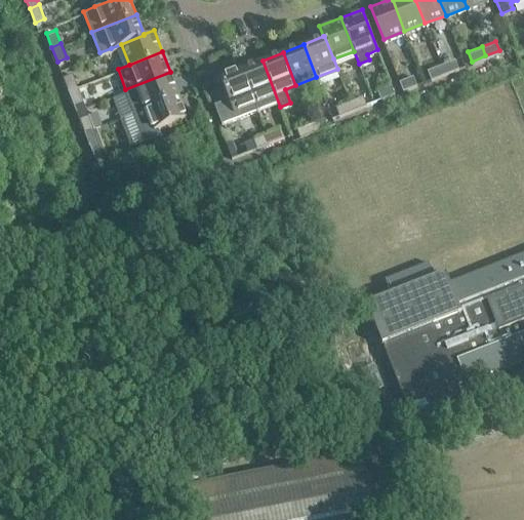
[(454,56),(440,63),(444,72),(458,67),(454,56)]
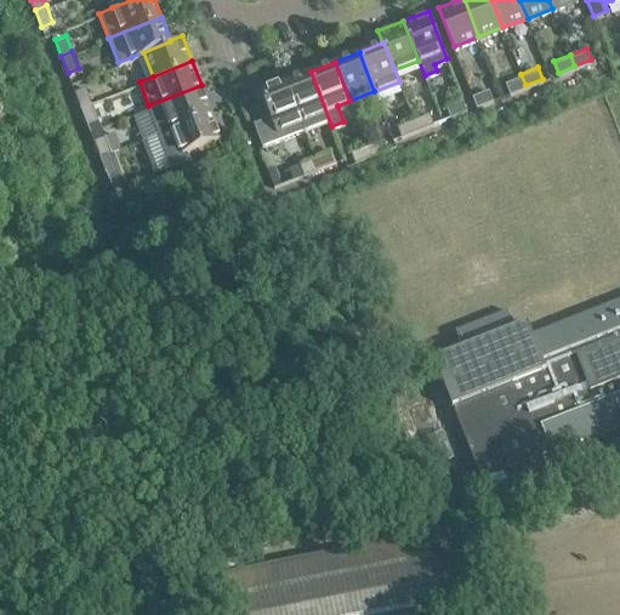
[(331,126),(311,72),(285,80),(303,127),(328,118),(331,126)]
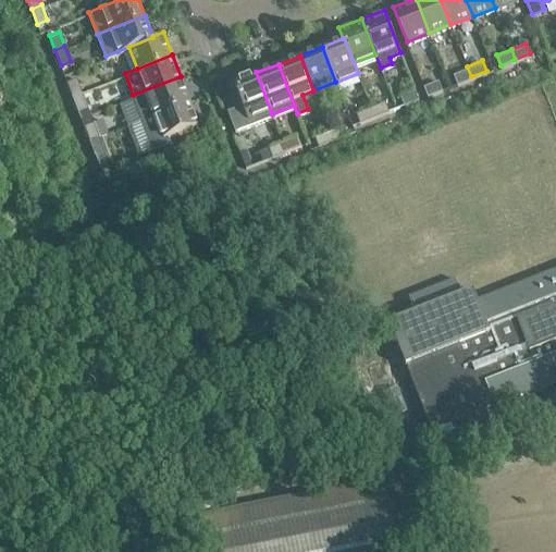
[(471,76),(467,66),(453,72),(457,82),(471,76)]
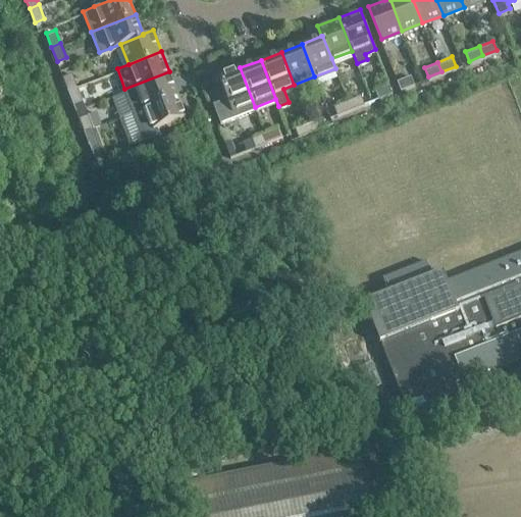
[(219,120),(255,107),(240,67),(219,76),(226,96),(212,102),(219,120)]
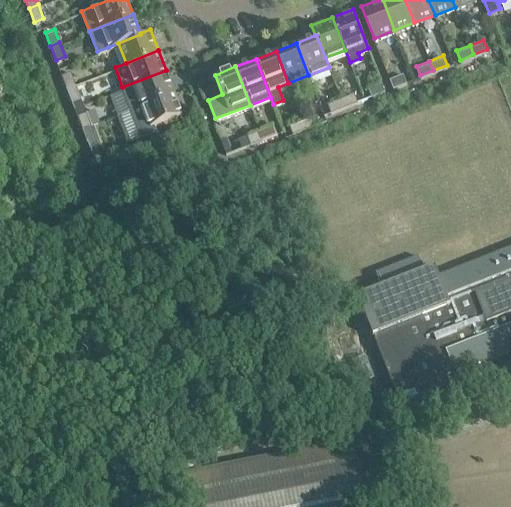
[(66,86),(75,82),(70,69),(61,73),(66,86)]
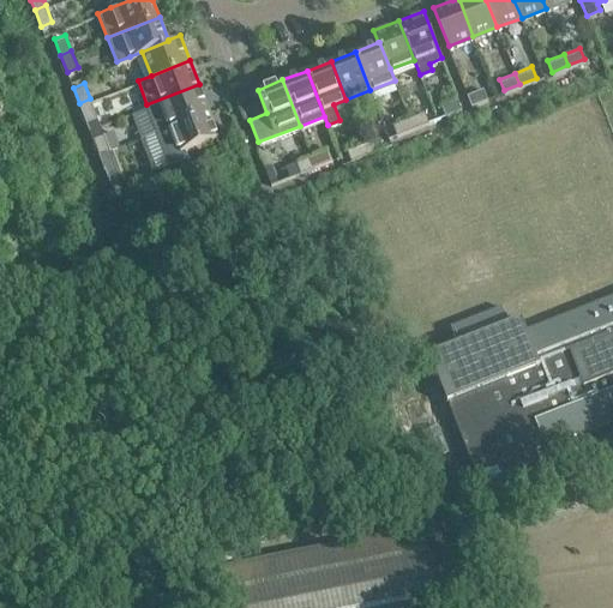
[(209,108),(199,84),(146,104),(156,128),(209,108)]
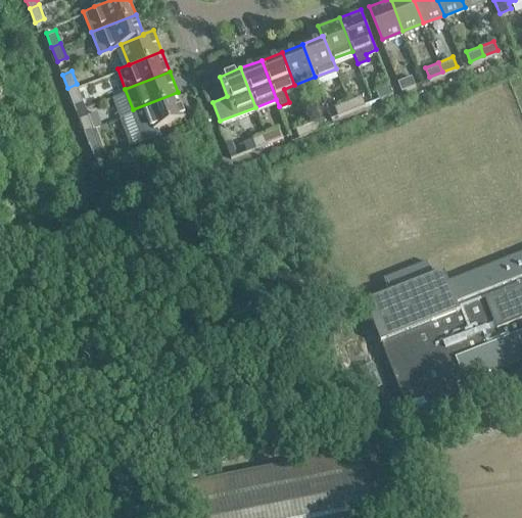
[(400,88),(415,83),(411,73),(397,79),(400,88)]
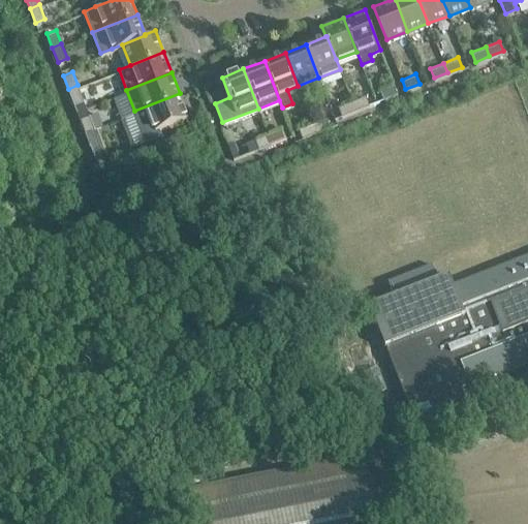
[(397,92),(394,83),(379,88),(383,98),(397,92)]
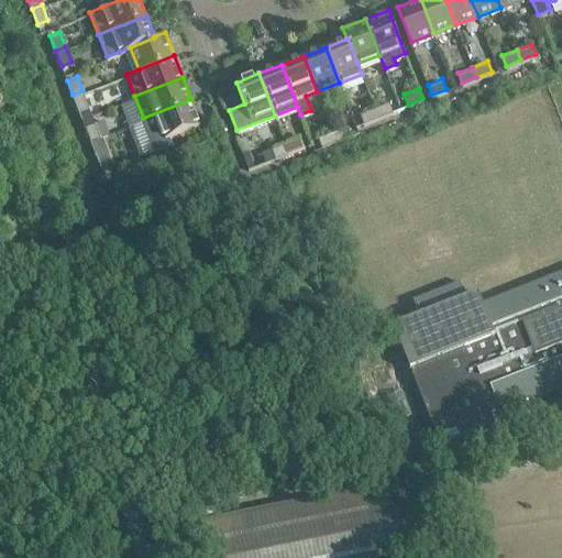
[(91,113),(83,90),(73,95),(81,117),(91,113)]
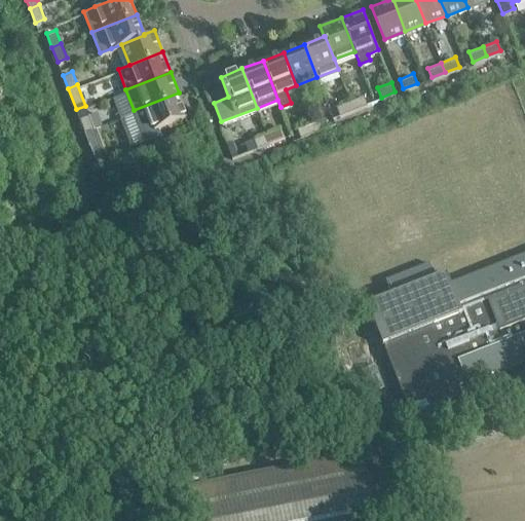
[(187,114),(179,92),(134,110),(145,139),(160,133),(158,125),(187,114)]
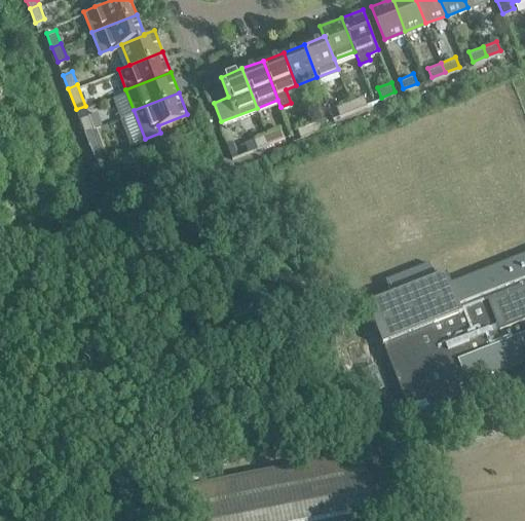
[(349,99),(352,108),(367,103),(363,92),(349,99)]
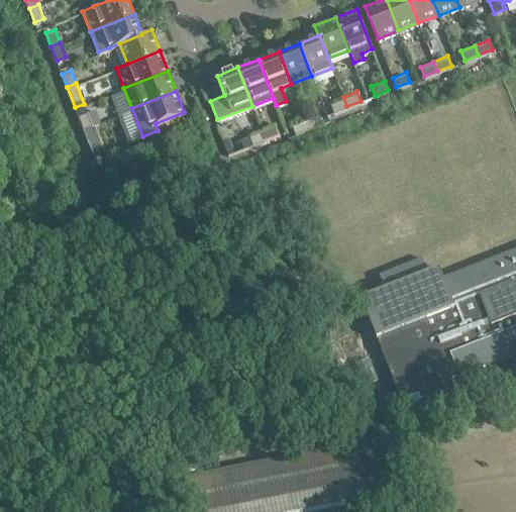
[(333,111),(346,106),(343,97),(329,102),(333,111)]
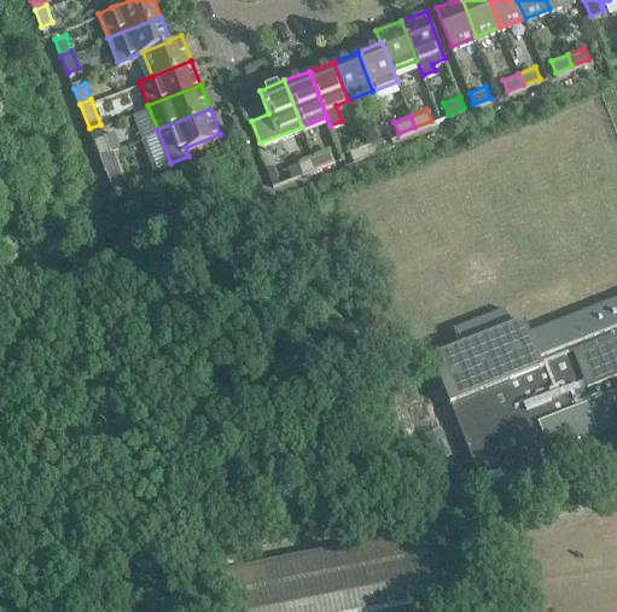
[(89,128),(92,137),(99,152),(110,149),(100,124),(89,128)]
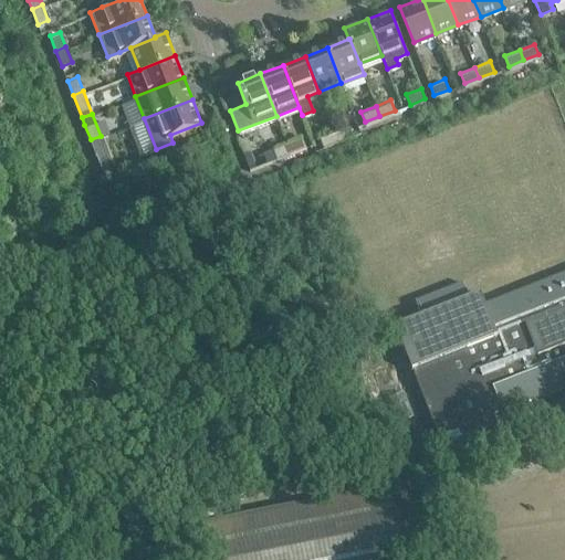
[(334,129),(337,140),(353,134),(348,124),(334,129)]
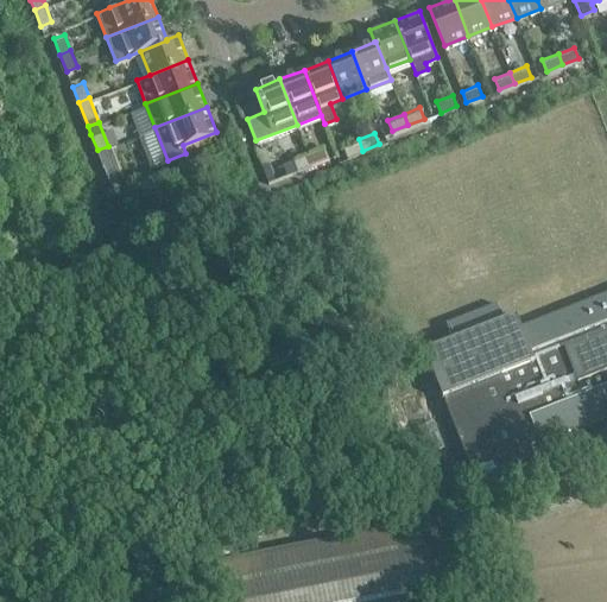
[(347,157),(362,151),(359,139),(342,146),(347,157)]
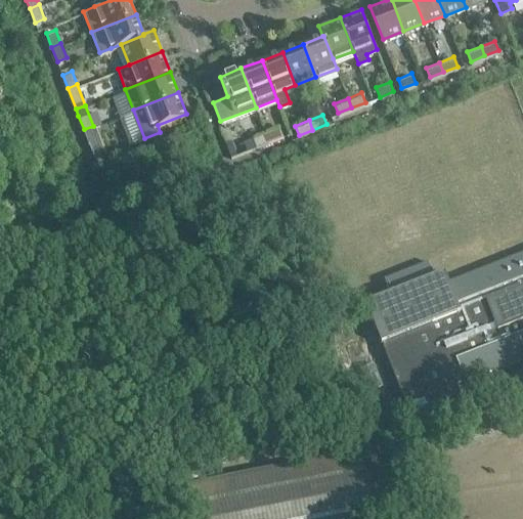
[(269,140),(284,134),(279,125),(265,130),(269,140)]
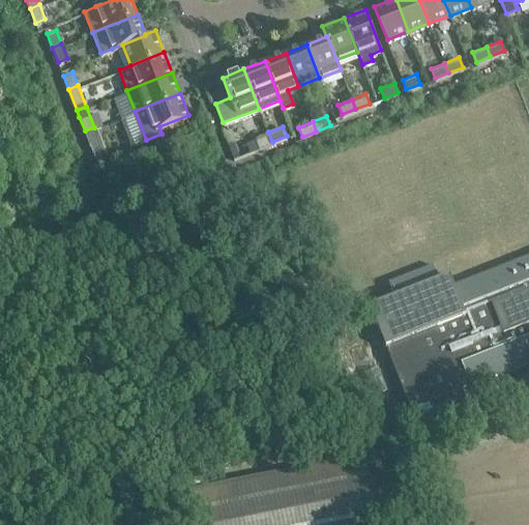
[(99,141),(94,127),(85,130),(95,159),(106,155),(99,141)]
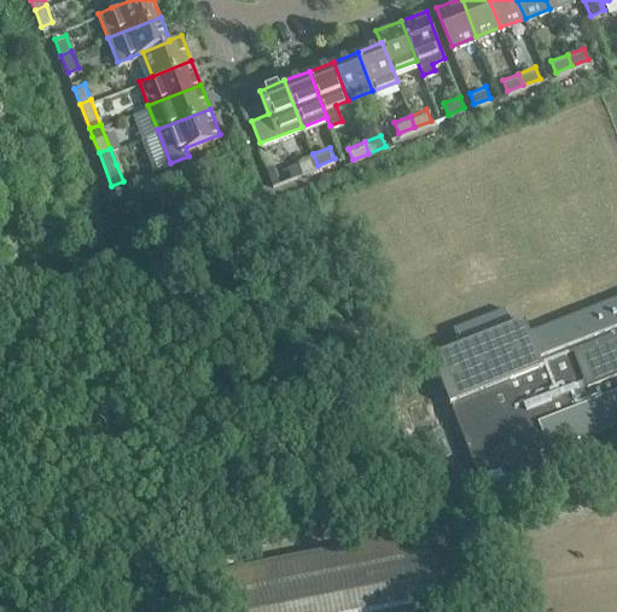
[(302,172),(318,165),(313,153),(297,161),(302,172)]
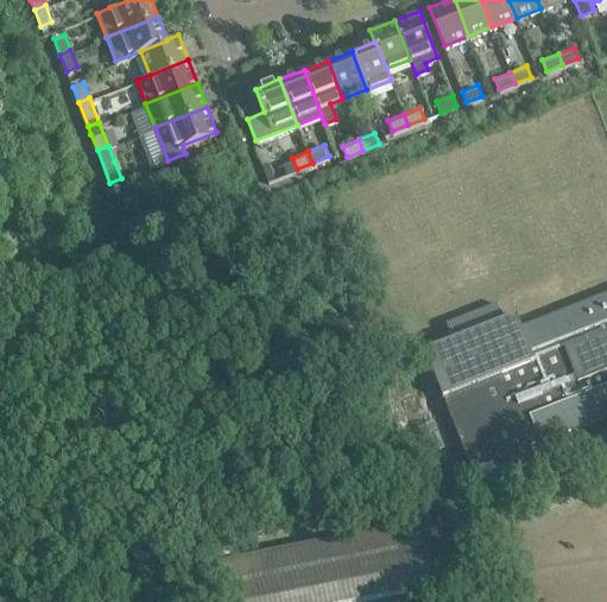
[(537,435),(539,438),(606,411),(606,290),(520,324),(516,312),(504,317),(497,301),(446,321),(451,337),(424,348),(442,394),(476,482),(536,458),(528,438),(537,435)]
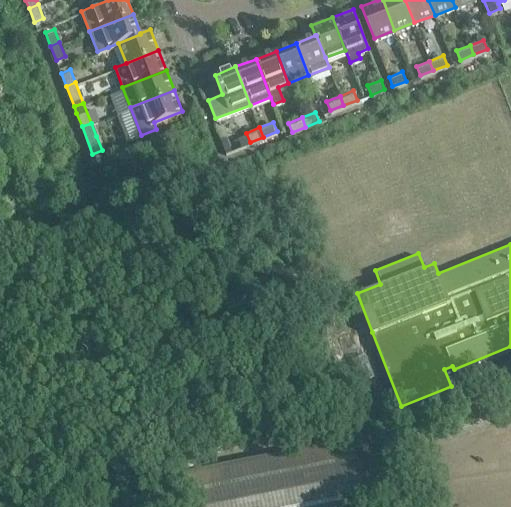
[(178,472),(184,506),(368,506),(356,445),(337,448),(335,441),(178,472)]
